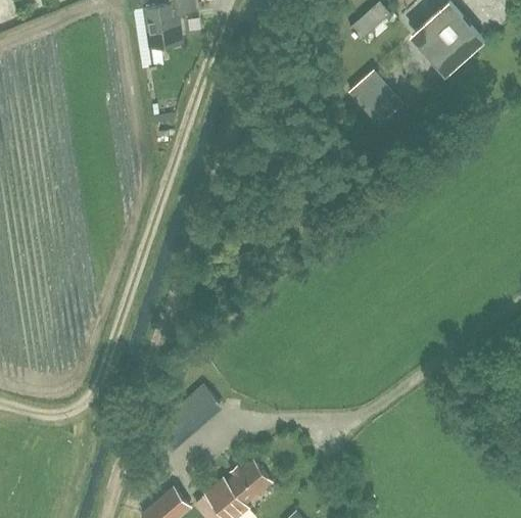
[(193,10),(191,0),(164,0),(167,8),(156,9),(154,0),(132,0),(134,12),(144,11),(149,51),(181,47),(176,17),(190,15),(193,10)]
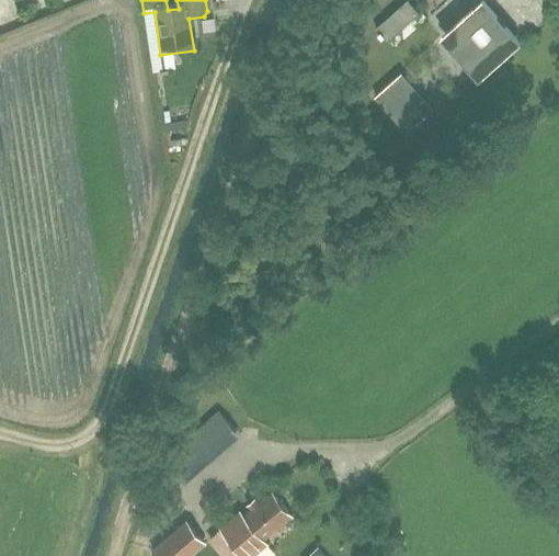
[(477,83),(518,46),(480,3),(438,41),(477,83)]
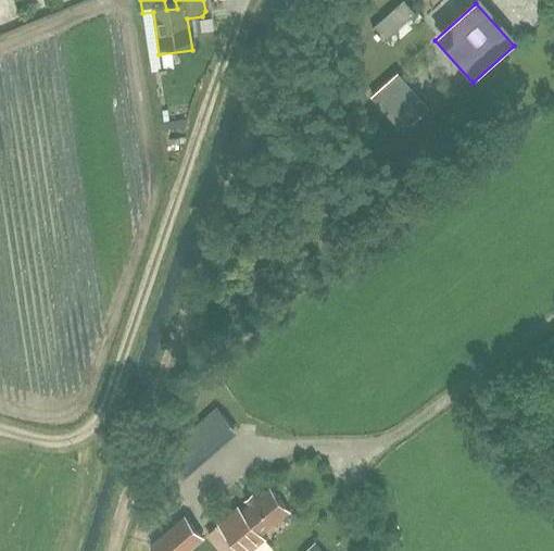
[(369,33),(381,47),(414,17),(402,4),(369,33)]
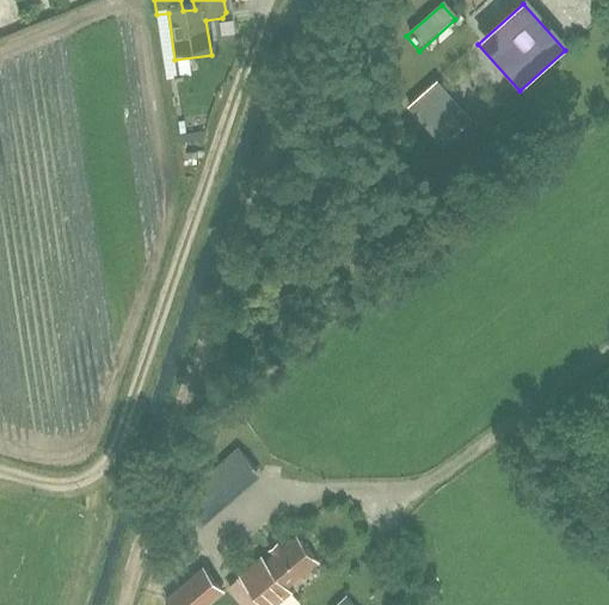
[(441,150),(471,124),(436,85),(406,111),(441,150)]
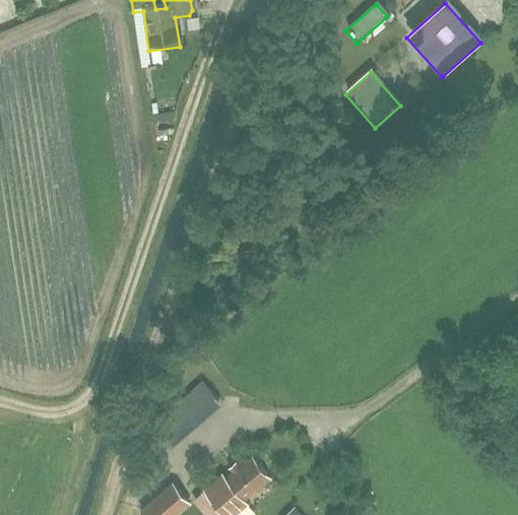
[(208,389),(157,439),(170,451),(220,402),(208,389)]
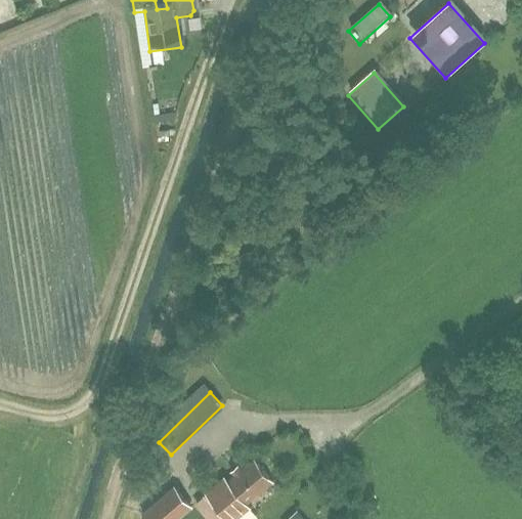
[(244,508),(270,485),(253,464),(226,486),(223,482),(205,496),(223,518),(237,518),(247,511),(244,508)]
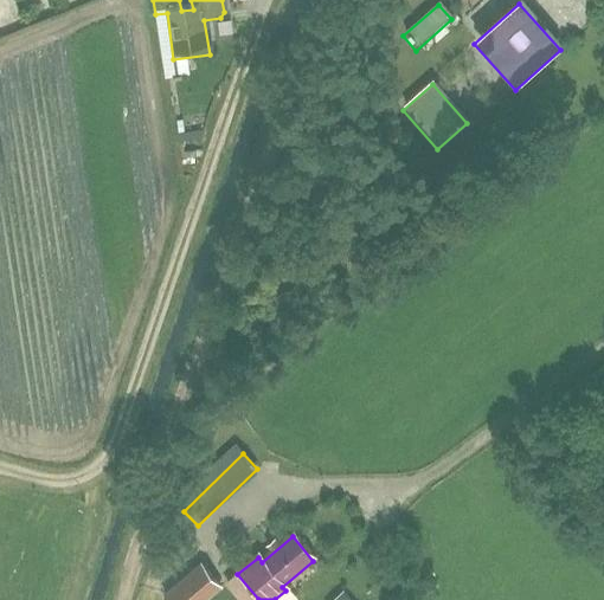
[(210,599),(220,591),(199,567),(161,599),(210,599)]
